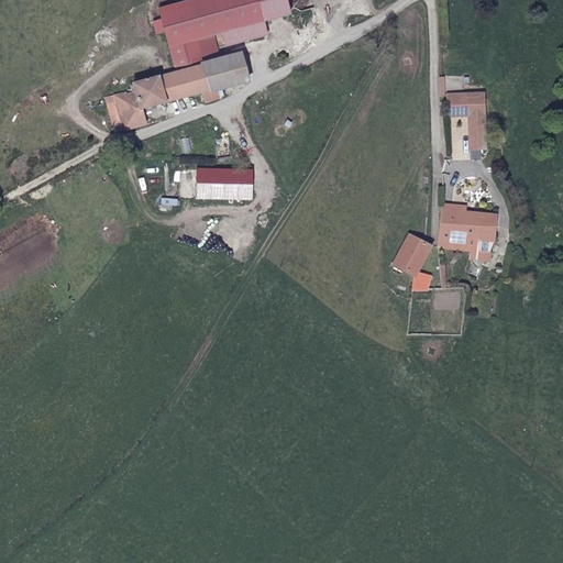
[(163,32),(175,74),(201,65),(201,64),(202,63),(197,39),(262,21),(255,0),(190,0),(156,10),(159,20),(151,23),(154,34),(163,32)]
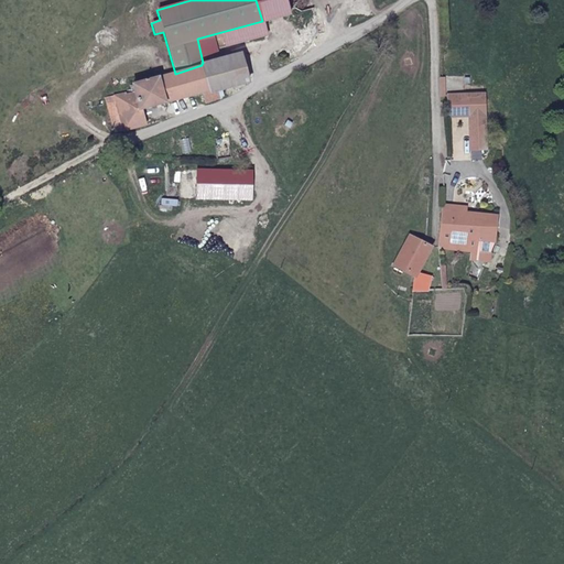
[(202,64),(202,65),(210,93),(247,83),(239,53),(203,63),(202,64)]
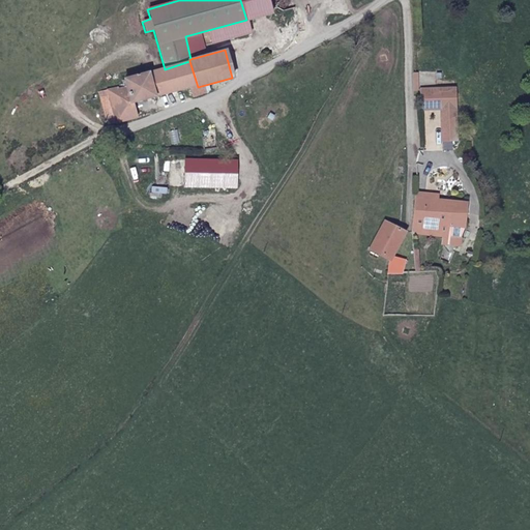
[(106,124),(118,122),(135,117),(133,104),(187,88),(188,96),(190,96),(192,98),(200,95),(198,87),(189,61),(165,69),(124,81),(124,86),(97,92),(106,124)]
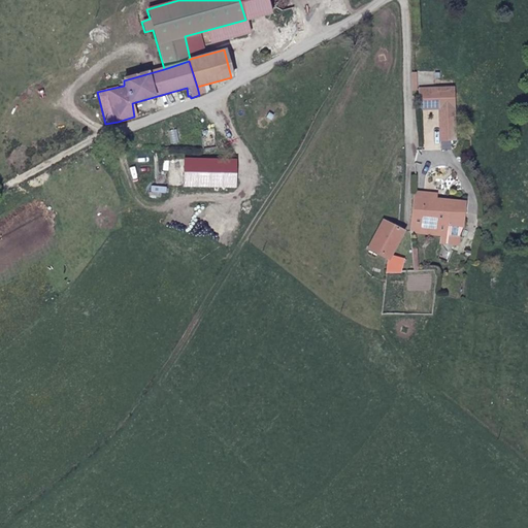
[(432,90),(414,91),(415,108),(433,108),(432,90)]
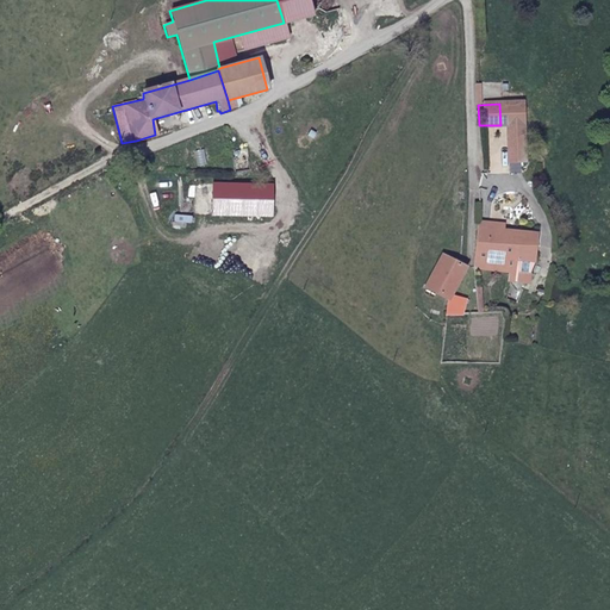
[(231,151),(234,172),(248,170),(247,151),(231,151)]
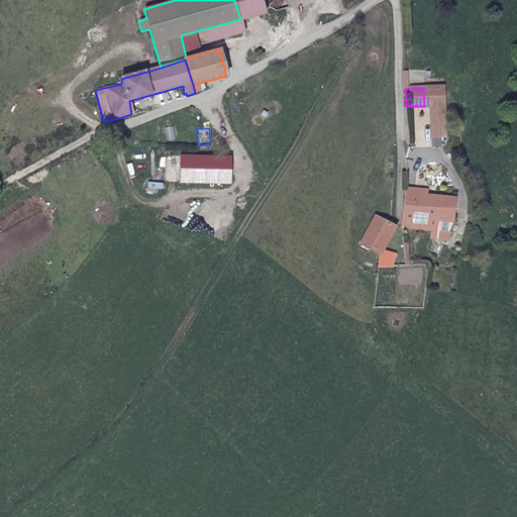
[(403,223),(403,229),(434,231),(435,218),(453,220),(454,196),(452,196),(424,194),(403,192),(403,223)]
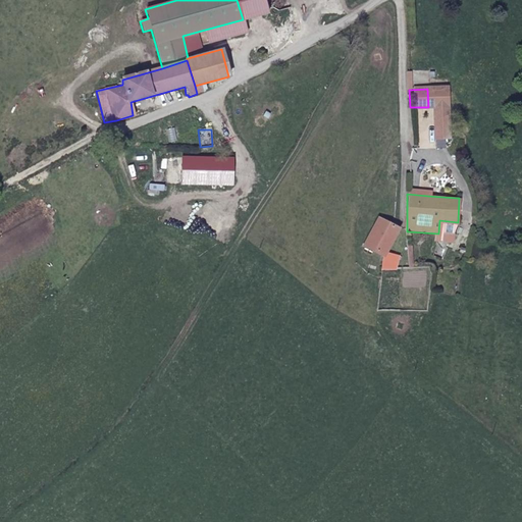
[(382,263),(381,270),(395,269),(398,259),(384,255),(398,230),(375,219),(362,247),(372,252),(382,257),(382,263)]
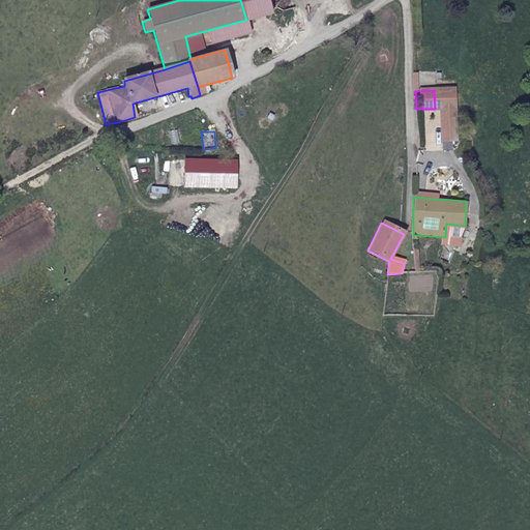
[(445,237),(459,237),(465,226),(446,224),(445,237)]
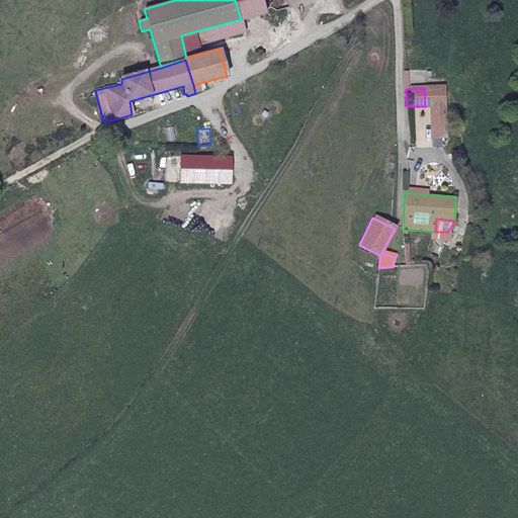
[(368,259),(379,261),(379,255),(369,250),(368,259)]
